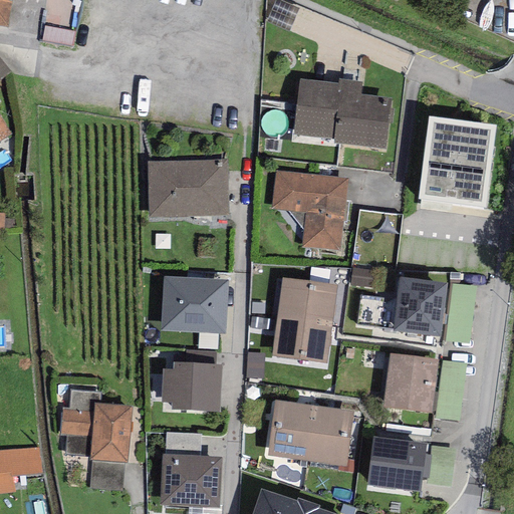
[(12,0),(0,0),(0,25),(8,26),(12,0)]
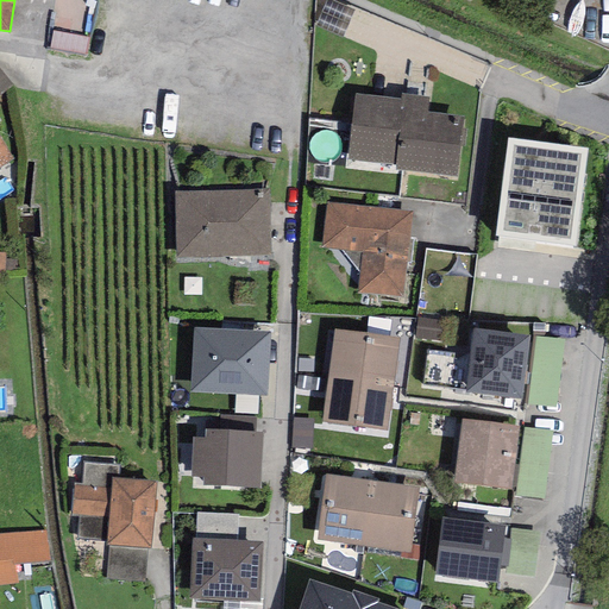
[(55,49),(88,55),(90,42),(57,36),(55,49)]
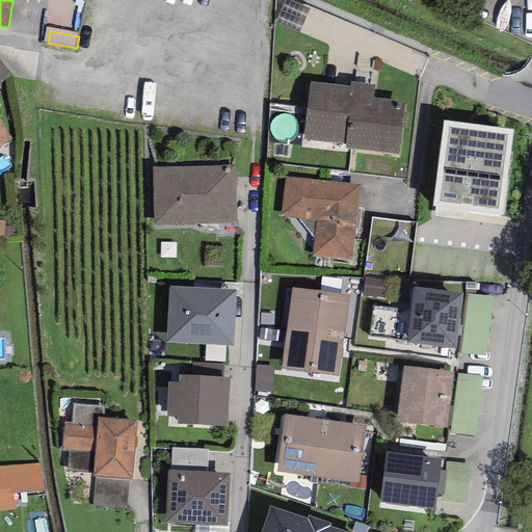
[(0,83),(10,75),(0,61),(0,83)]
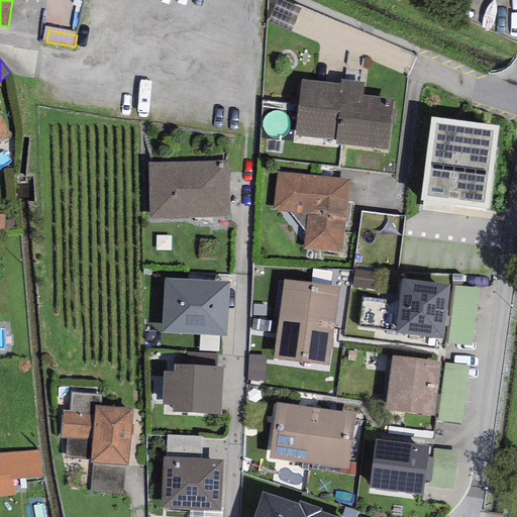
[(302,81),(296,135),(335,140),(335,144),(388,151),(394,99),(363,95),(364,83),(341,81),(340,85),(302,81)]
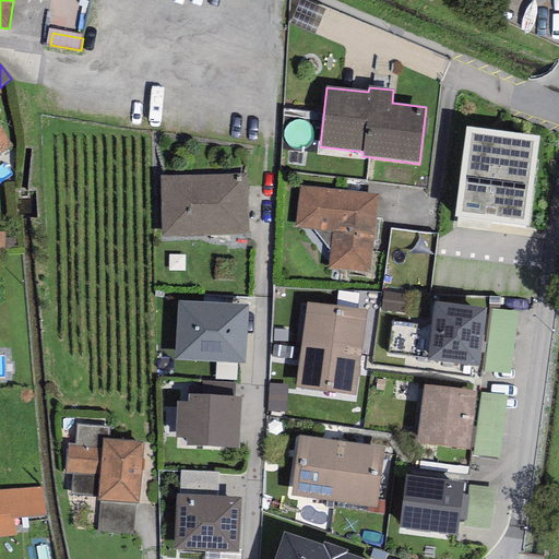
[(0,153),(12,146),(0,127),(0,153)]
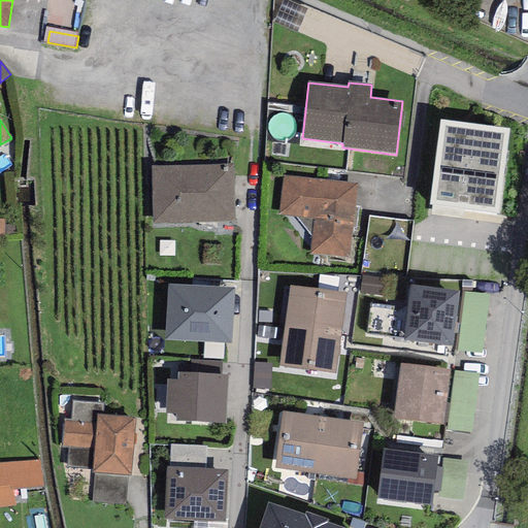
[(512,129),(440,120),(430,205),(500,215),(512,129)]
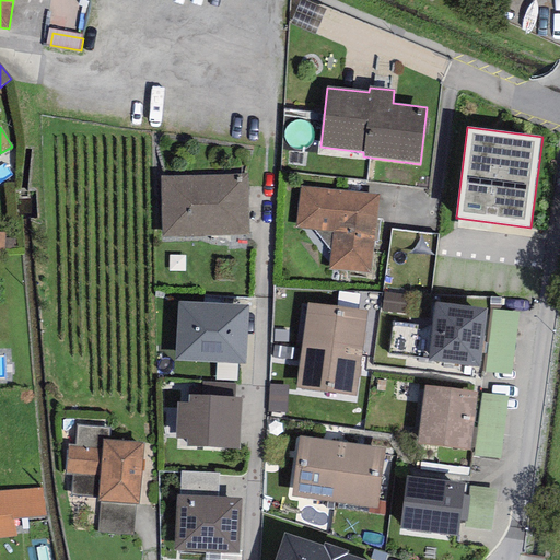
[(248,175),(161,176),(161,237),(249,236),(248,175)]
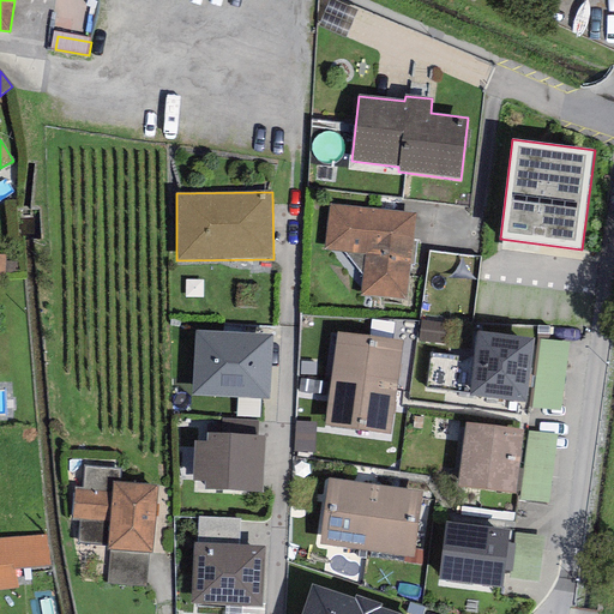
[(416,214),(330,204),(325,250),(344,253),(362,275),(361,295),(405,300),(416,214)]
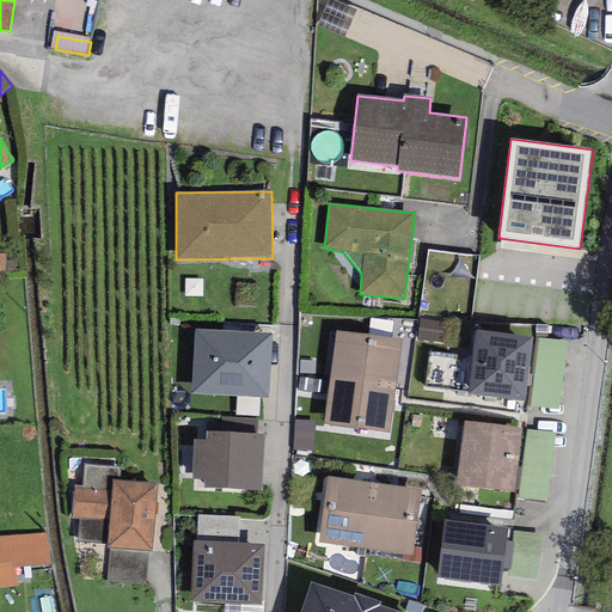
[(481,259),(424,252),(416,313),(472,322),(481,259)]
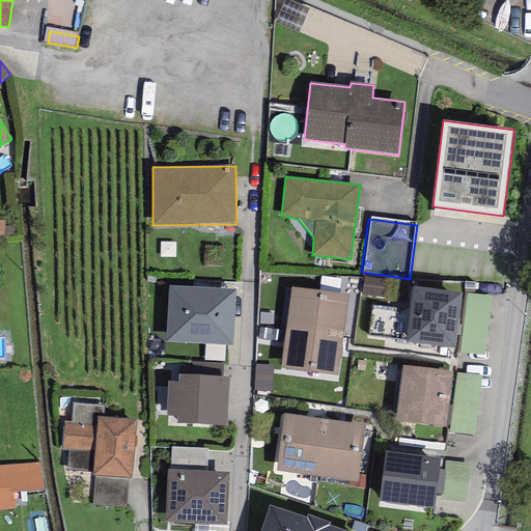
[(169,286),(166,341),(232,345),(234,289),(169,286)]
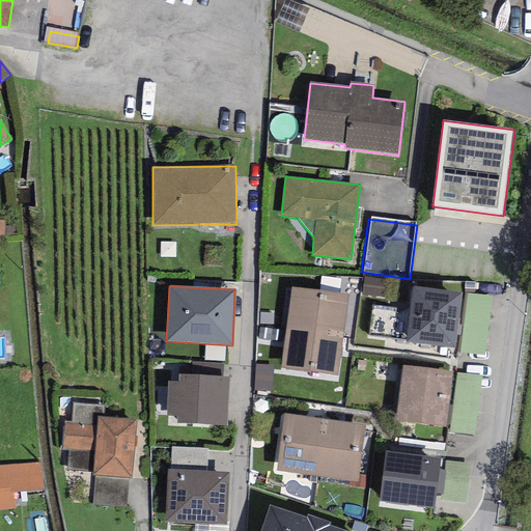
[(462,294),(413,286),(404,342),(454,348),(462,294)]
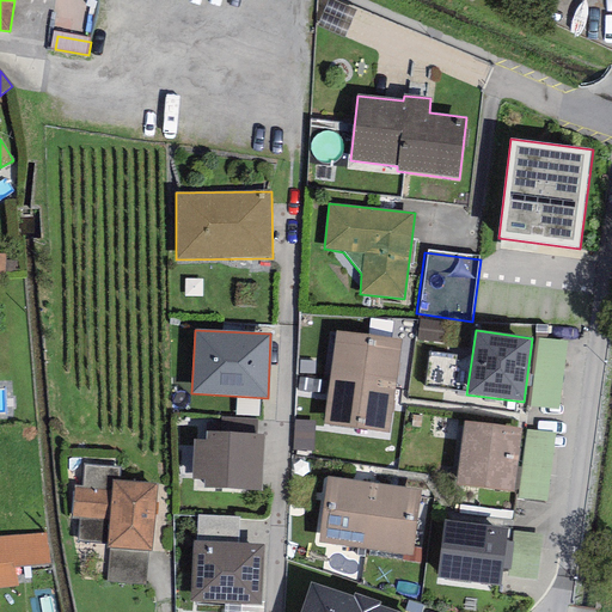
[(329,379),(396,389),(402,340),(335,331),(329,379)]
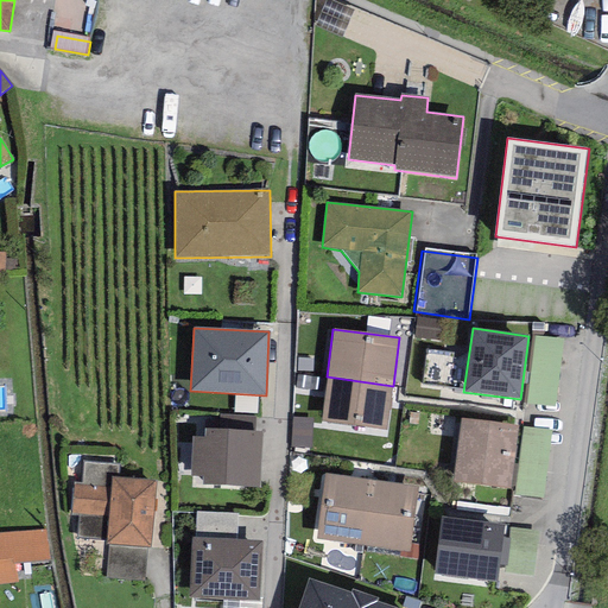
[(393,386),(327,377),(322,422),(387,430),(393,386)]
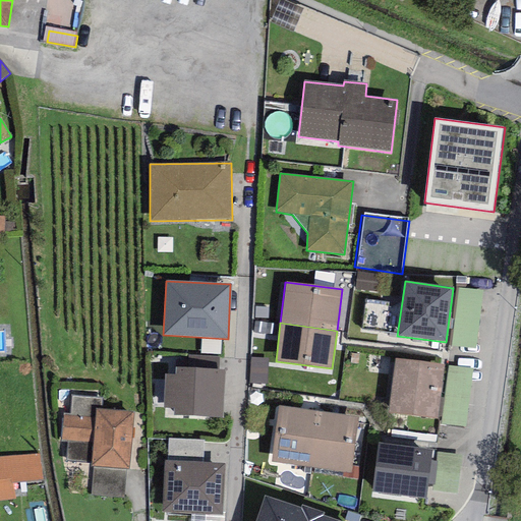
[(443,365),(395,358),(387,412),(435,419),(443,365)]
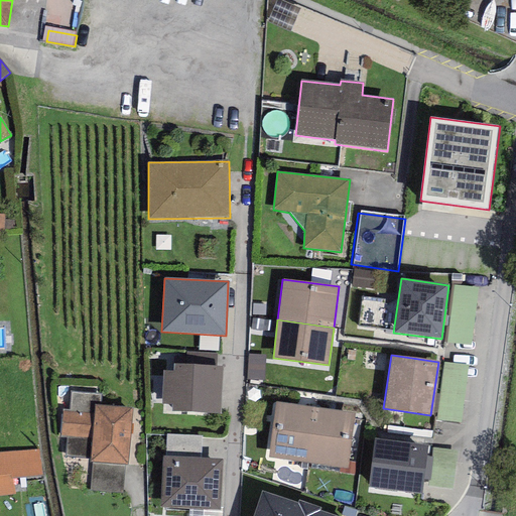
[(172,404),(171,411),(220,414),(223,366),(174,364),(173,371),(172,404)]
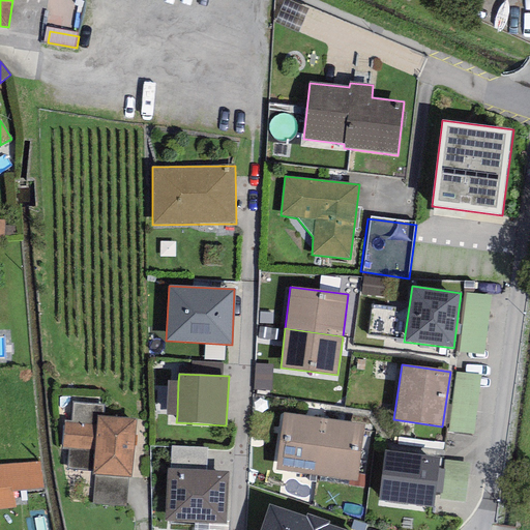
[(167,415),(177,415),(178,381),(168,381),(167,415)]
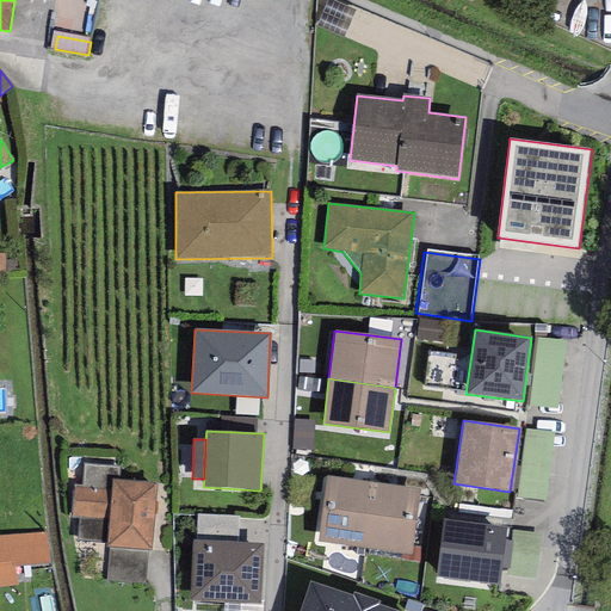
[(80,518),(78,542),(107,543),(106,547),(109,547),(148,549),(150,549),(154,485),(117,482),(118,468),(86,467),(85,488),(74,487),(73,518),(80,518)]
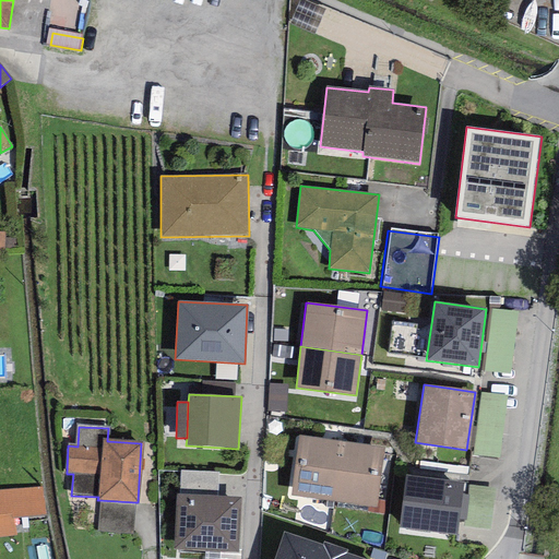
[(334,502),(343,441),(298,436),(289,497),(334,502)]
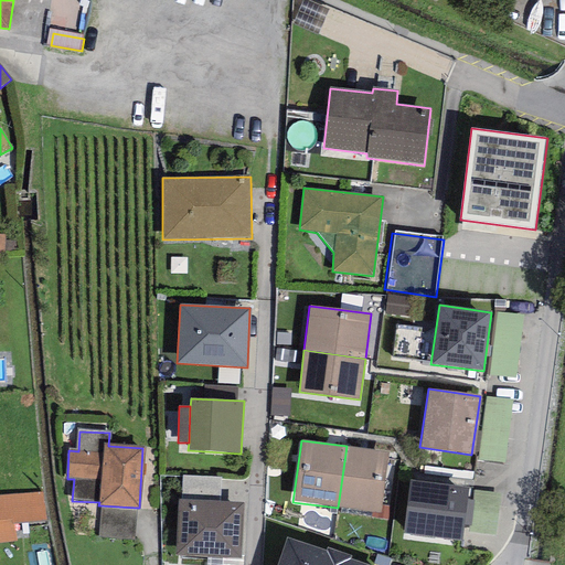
[(347,446),(338,508),(381,513),(388,451),(347,446)]
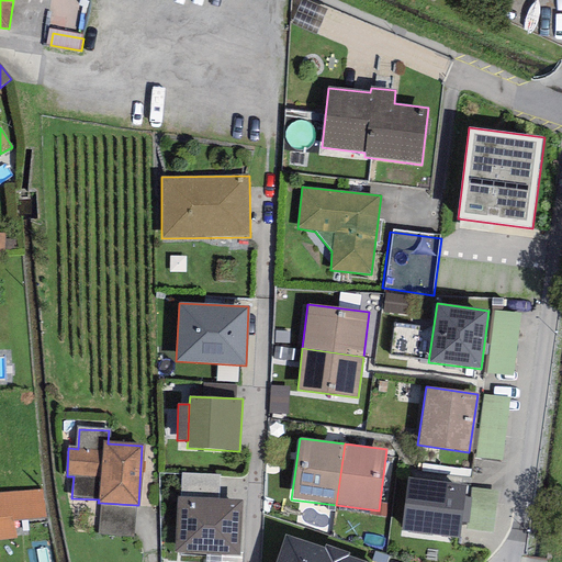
[(181,497),(218,499),(220,475),(181,473),(181,497)]
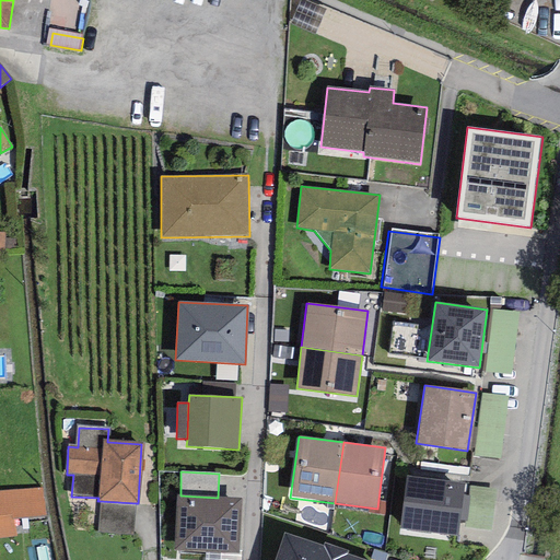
[(464,483),(406,476),(399,529),(457,537),(458,521),(462,496),(464,483)]
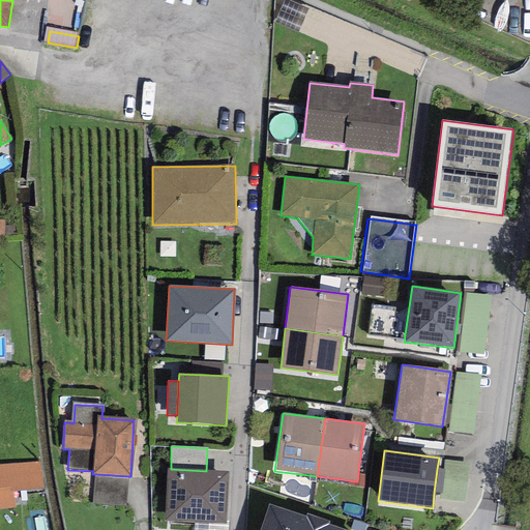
[(41,461),(0,464),(0,510),(19,507),(16,493),(46,491),(41,461)]
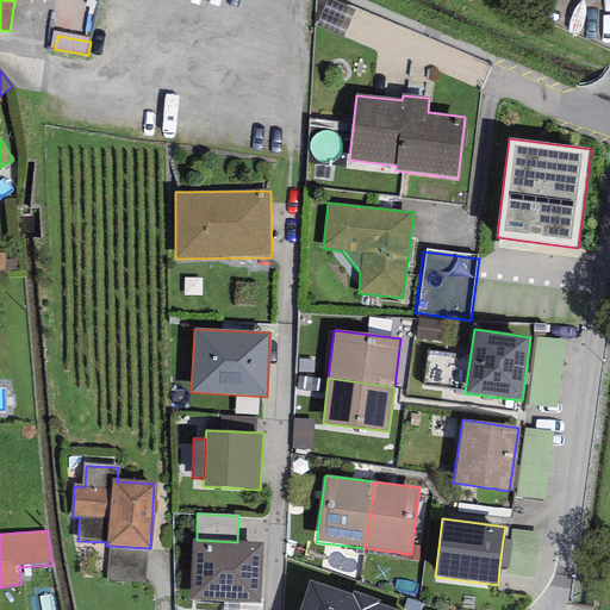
[(197,540),(192,540),(190,599),(260,602),(262,543),(237,542),(197,540)]
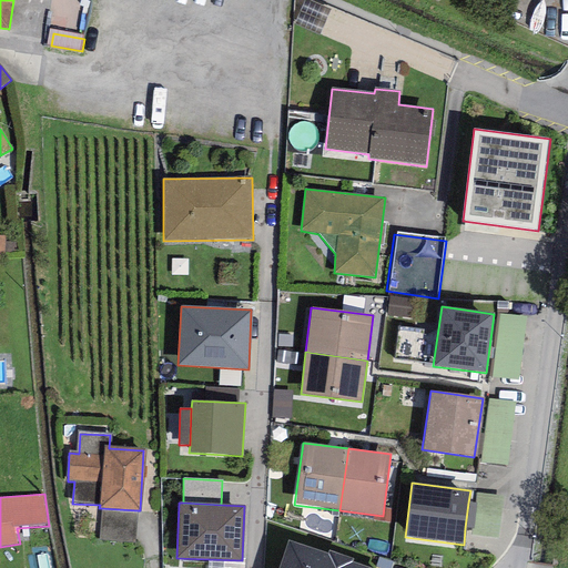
[(476,504),(468,503),(465,528),(473,529),(476,504)]
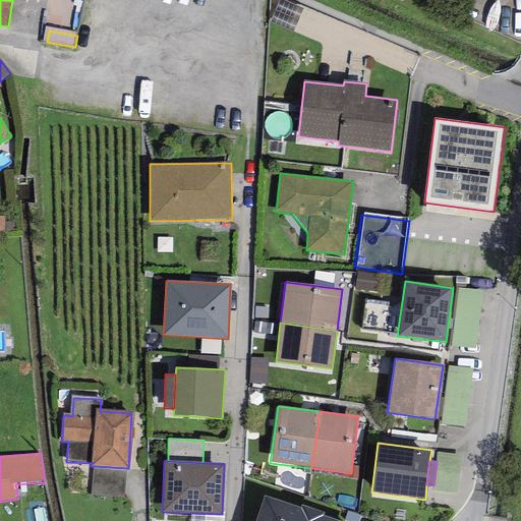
[(124,498),(126,468),(93,466),(91,495),(124,498)]
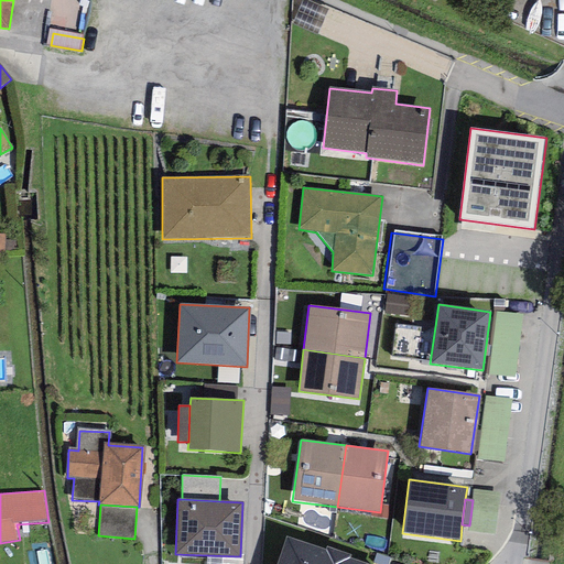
[(325,550),(285,537),(277,563),(369,563),(350,557),(351,554),(327,545),(325,550)]
